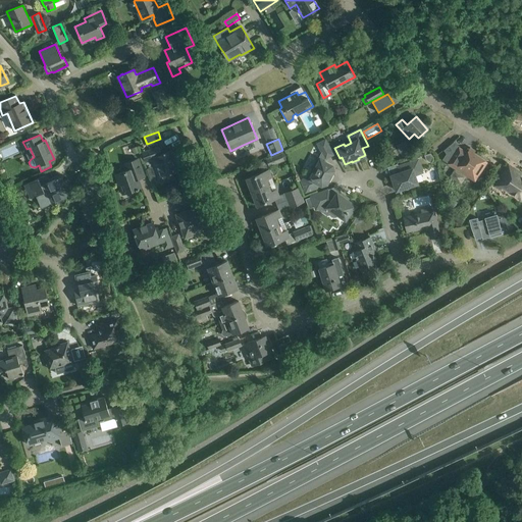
[(332,154),(325,140),(318,144),(322,152),(318,158),(308,177),(301,179),(306,192),(316,188),(318,184),(321,185),(326,184),(333,170),(331,165),(323,161),(325,157),(325,158),(332,154)]
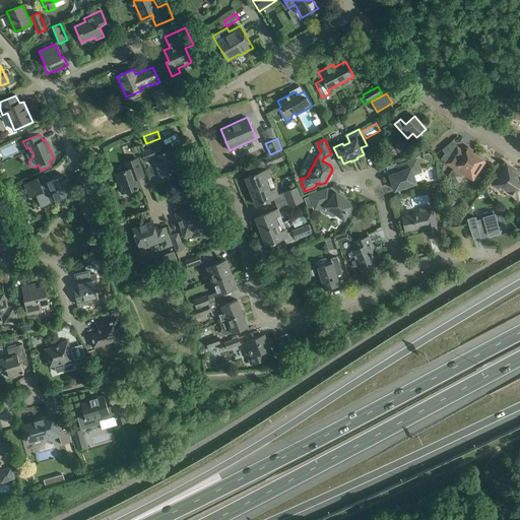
[(403,141),(398,144),(406,155),(411,151),(403,141)]
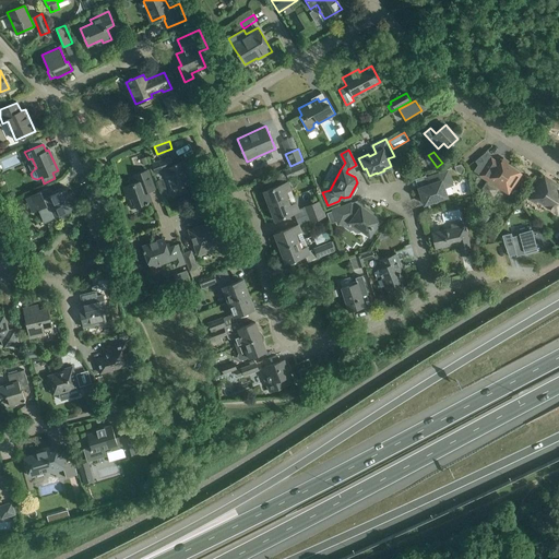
[(187,192),(183,185),(191,181),(185,161),(173,165),(170,157),(153,164),(155,171),(165,168),(173,188),(170,189),(173,197),(187,192)]
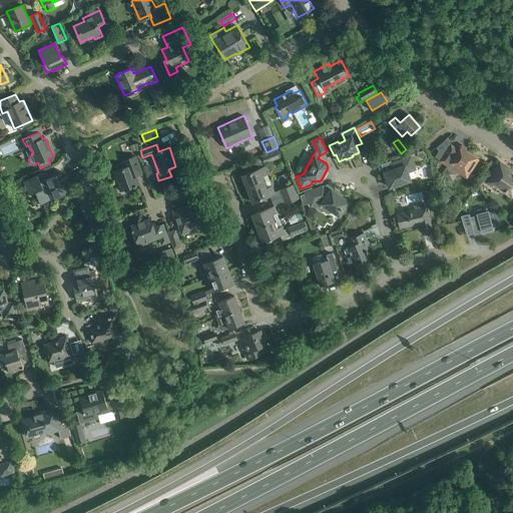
[(457,171),(459,172),(467,177),(479,159),(460,147),(459,149),(451,144),(444,154),(439,150),(435,156),(449,165),(450,163),(459,168),(457,171)]
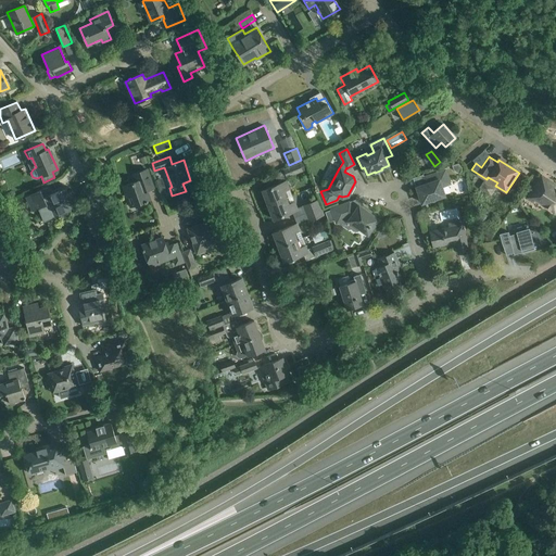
[(283,169),(287,177),(302,171),(299,164),(283,169)]
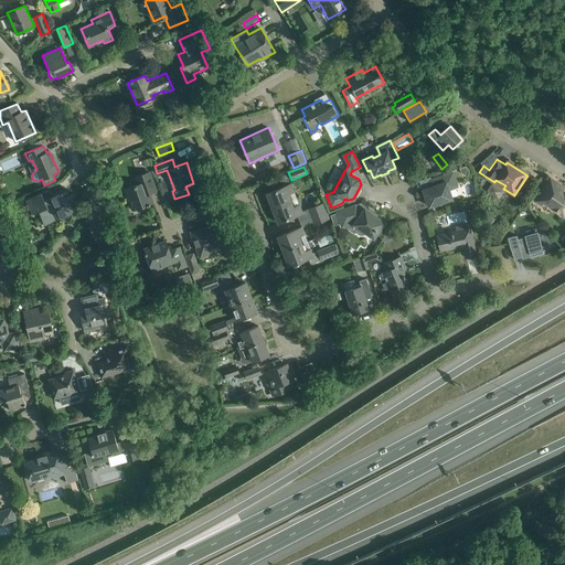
[(125,189),(130,203),(132,210),(147,204),(147,205),(150,205),(149,203),(152,202),(148,189),(155,187),(149,172),(136,177),(138,184),(125,189)]
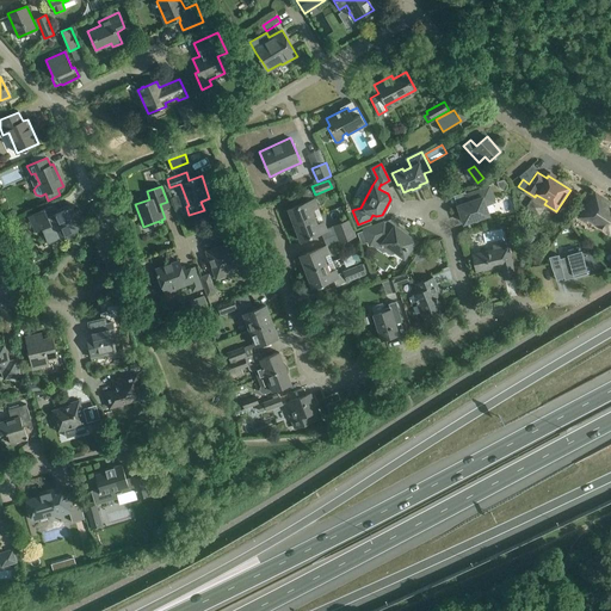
[(468,202),(458,205),(464,223),(473,220),(473,221),(474,221),(475,221),(475,222),(476,222),(476,221),(477,221),(479,221),(479,220),(480,218),(480,217),(488,215),(485,203),(493,199),(489,187),(466,195),(468,202)]
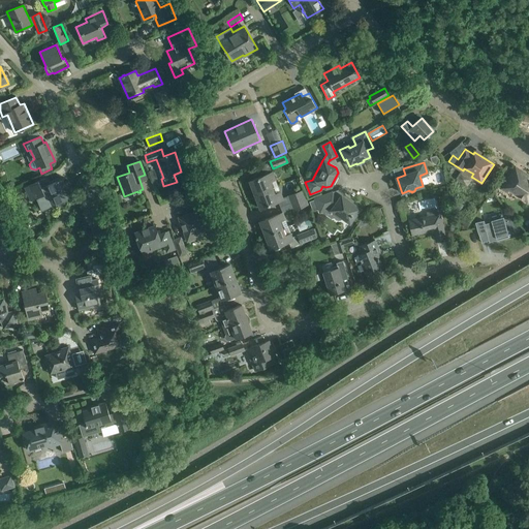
[(528,175),(516,166),(501,188),(507,192),(509,190),(525,200),(528,201),(528,179),(528,176),(528,175)]
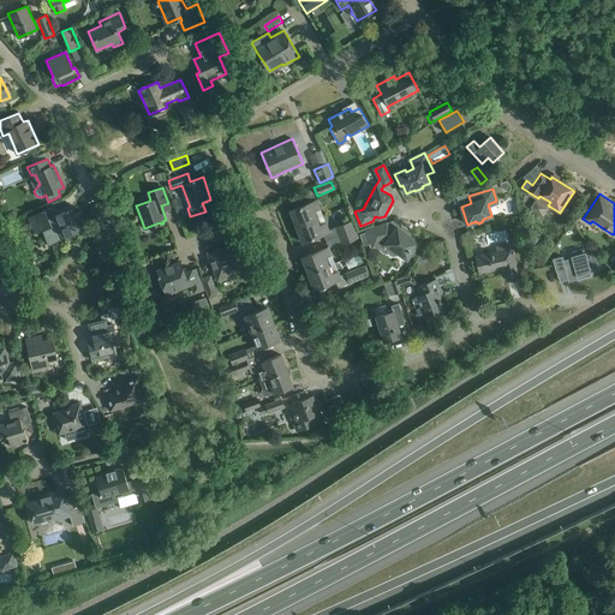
[(297,226),(316,219),(314,210),(320,208),(317,201),(290,210),(297,226)]
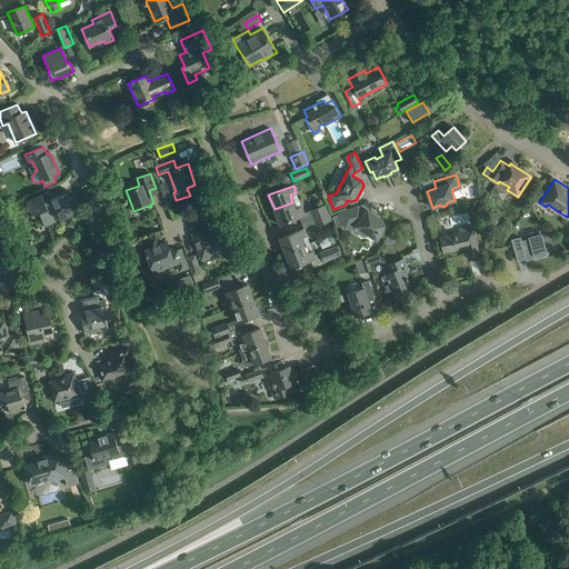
[(76,212),(67,192),(52,198),(49,191),(27,201),(33,216),(48,209),(53,221),(76,212)]
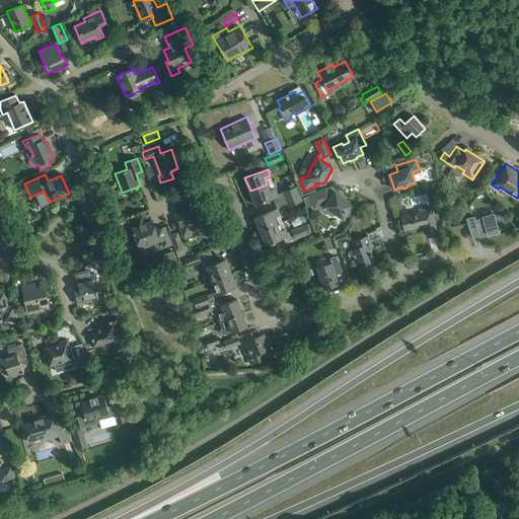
[(267,184),(250,191),(255,204),(278,196),(275,189),(270,191),(267,184)]
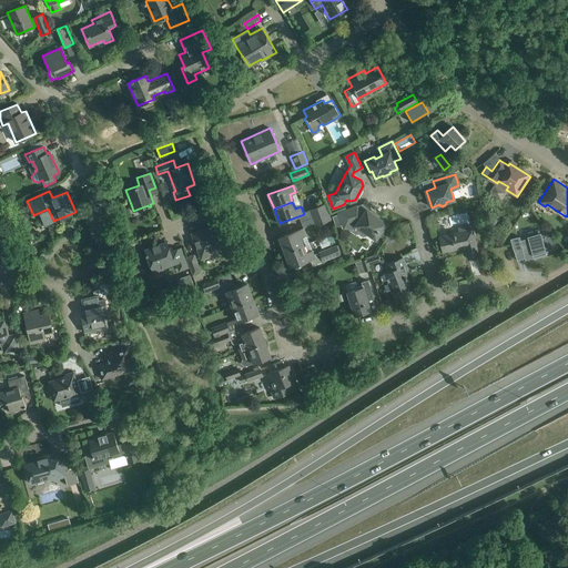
[(310,211),(312,217),(327,212),(325,204),(310,211)]
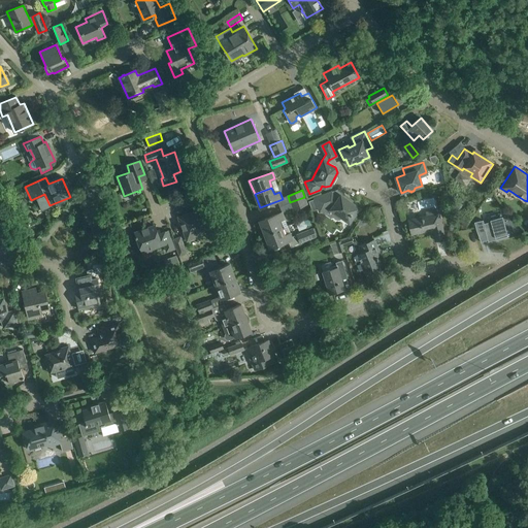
[(339,198),(331,192),(315,198),(320,210),(329,207),(331,208),(331,209),(334,211),(333,211),(334,212),(334,213),(333,213),(333,215),(333,216),(334,217),(334,218),(335,219),(336,219),(337,220),(338,220),(339,220),(339,219),(340,219),(340,218),(341,218),(342,219),(342,218),(350,222),(354,216),(355,216),(359,210),(358,209),(359,208),(351,202),(352,201),(343,196),(342,197),(340,195),(339,198)]
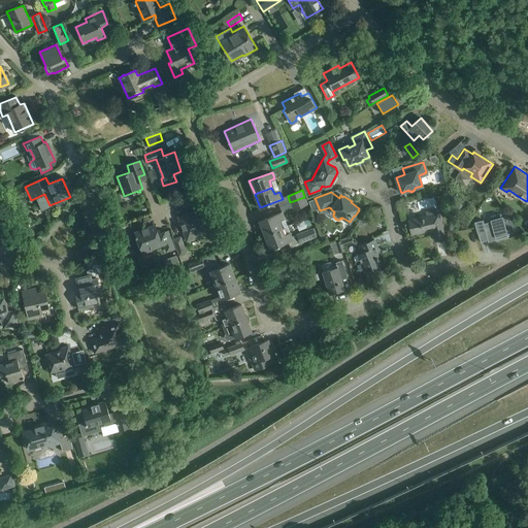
[(474,215),(481,218),(492,195),(487,193),(474,215)]
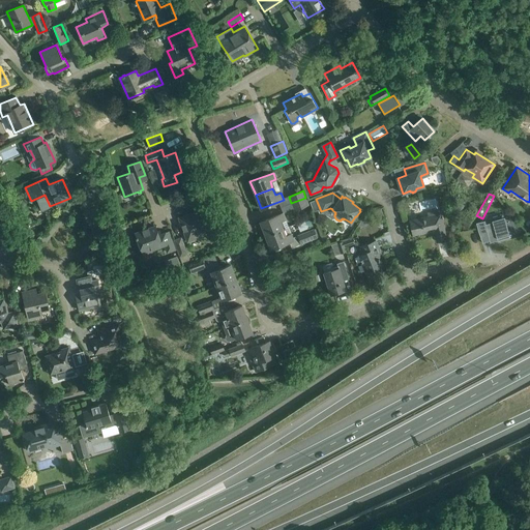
[(305,198),(291,203),(294,210),(308,205),(305,198)]
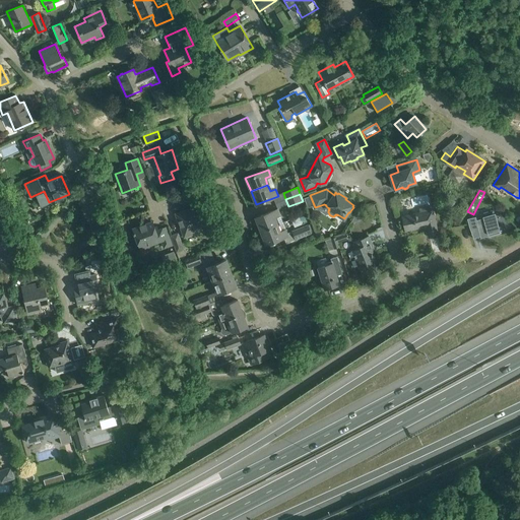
[(374,205),(367,208),(370,215),(377,212),(374,205)]
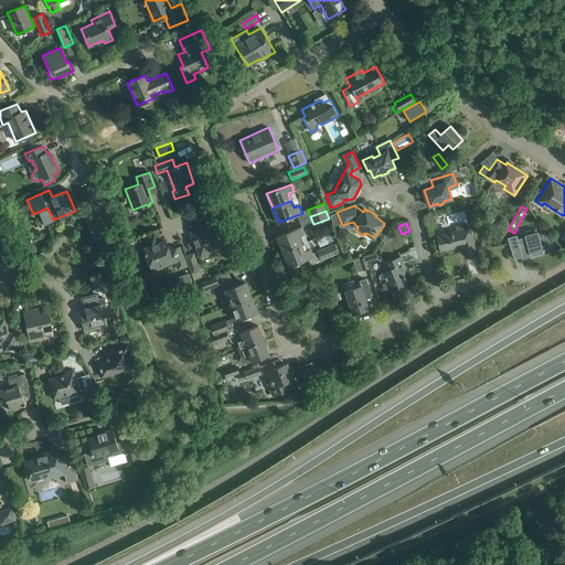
[(213,224),(191,232),(200,257),(222,249),(213,224)]
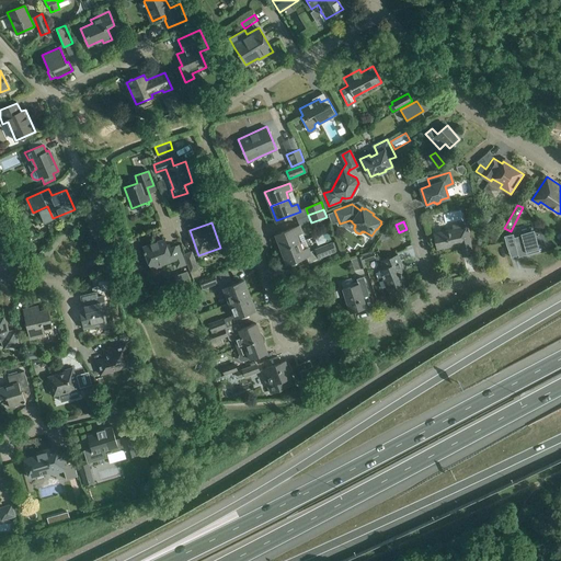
[(281,249),(299,242),(296,235),(302,231),(300,226),(275,235),(281,249)]
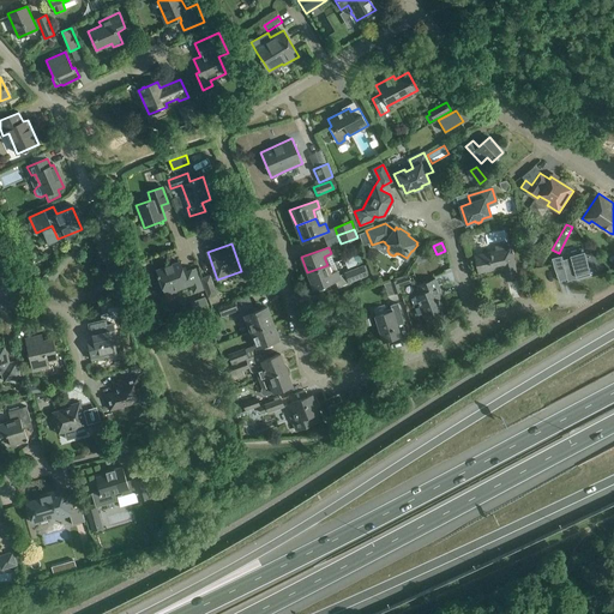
[(517,277),(511,248),(476,256),(480,272),(497,269),(497,272),(504,270),(506,280),(517,277)]
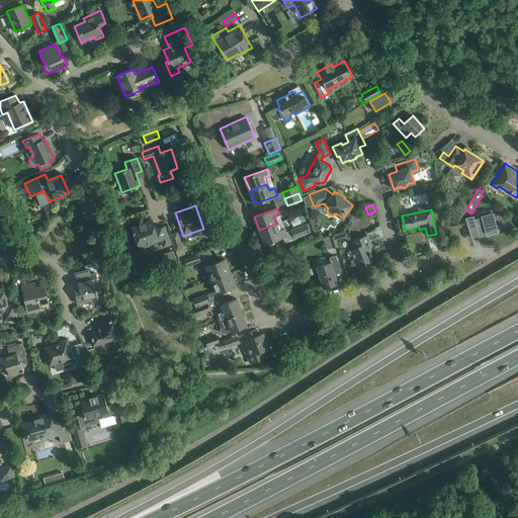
[(473,216),(465,218),(467,226),(476,224),(478,231),(477,231),(477,232),(478,232),(478,234),(478,235),(479,234),(479,236),(479,238),(480,237),(499,232),(499,231),(498,231),(493,212),(492,212),(482,216),(481,216),(482,218),(475,220),(473,216)]
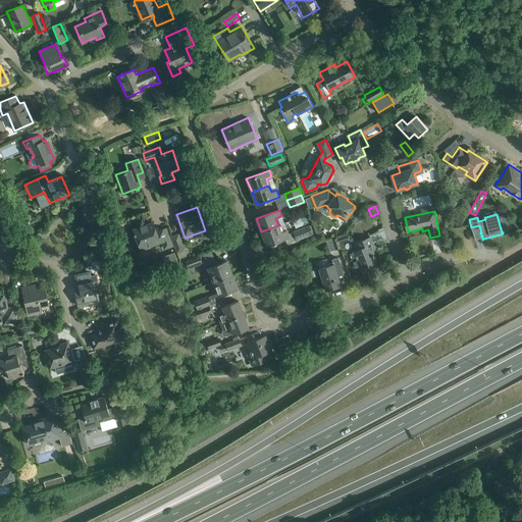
[(134,233),(135,236),(136,235),(141,250),(162,242),(164,249),(172,246),(165,228),(156,231),(153,222),(134,229),(135,233),(134,233)]
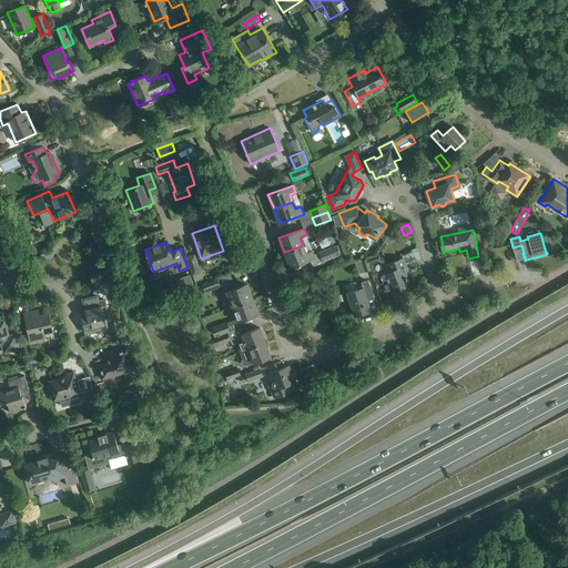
[(303,245),(284,252),(290,266),(315,257),(313,251),(306,253),(303,245)]
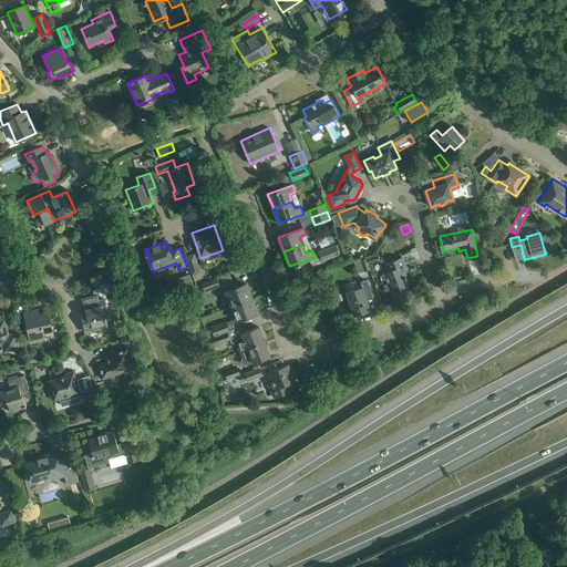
[(319,253),(322,261),(339,255),(336,246),(319,253)]
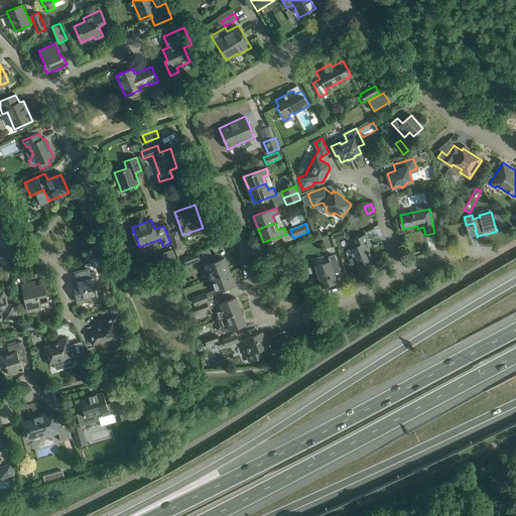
[(176,231),(169,234),(175,251),(182,248),(176,231)]
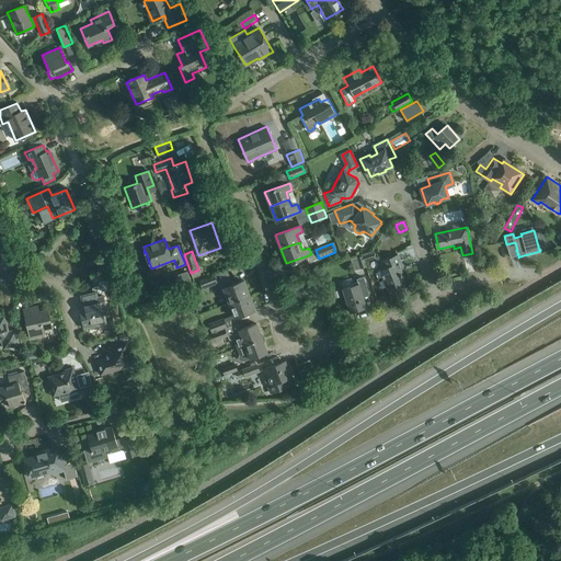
[(374,252),(363,255),(365,261),(375,258),(374,252)]
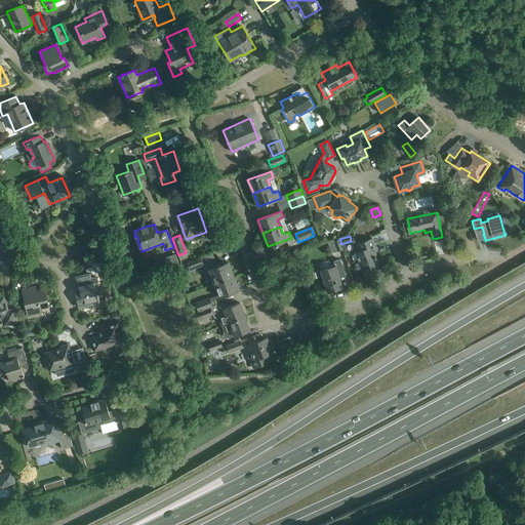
[(376,249),(372,238),(357,245),(360,251),(356,253),(365,276),(378,271),(376,264),(378,264),(373,250),(376,249)]
